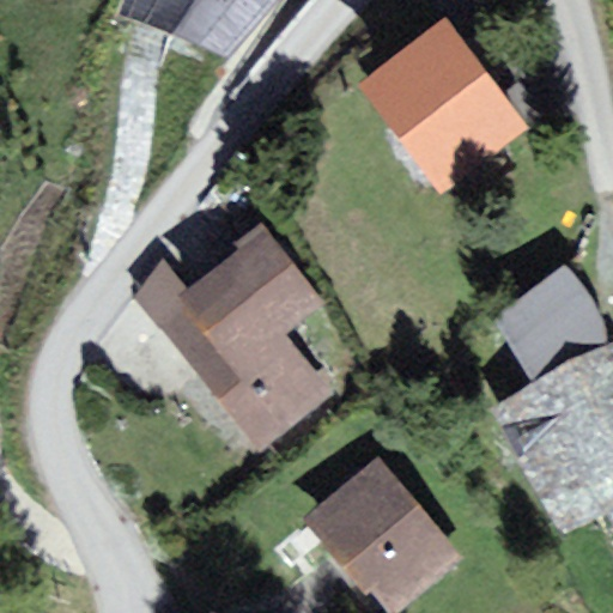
[(133,0),(128,17),(224,56),(269,0),(133,0)]
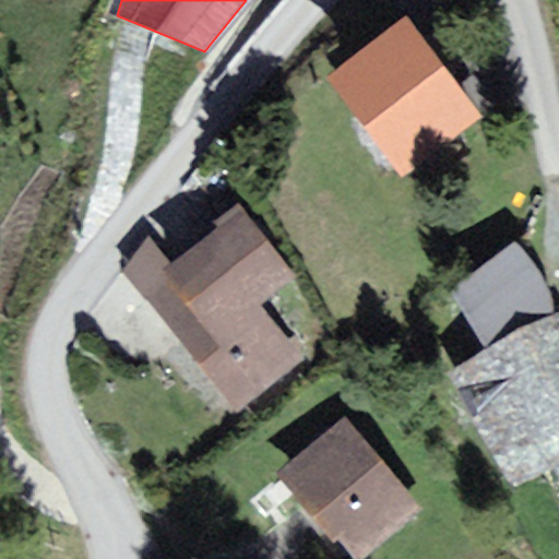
[(480,118),(404,19),(328,78),(403,176),(480,118)]
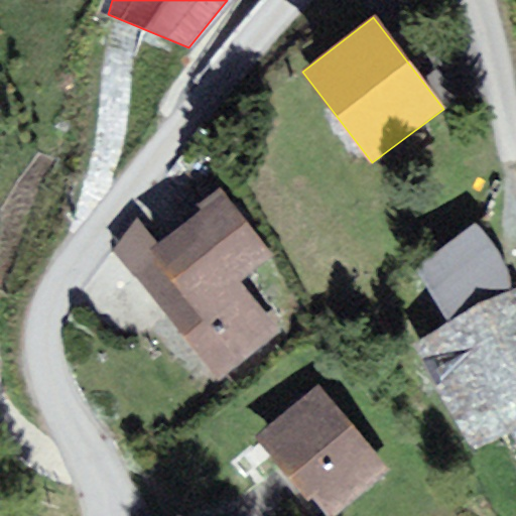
[(273,255),(219,186),(197,204),(202,211),(158,244),(137,218),(114,251),(218,381),(280,332),(240,281),(273,255)]
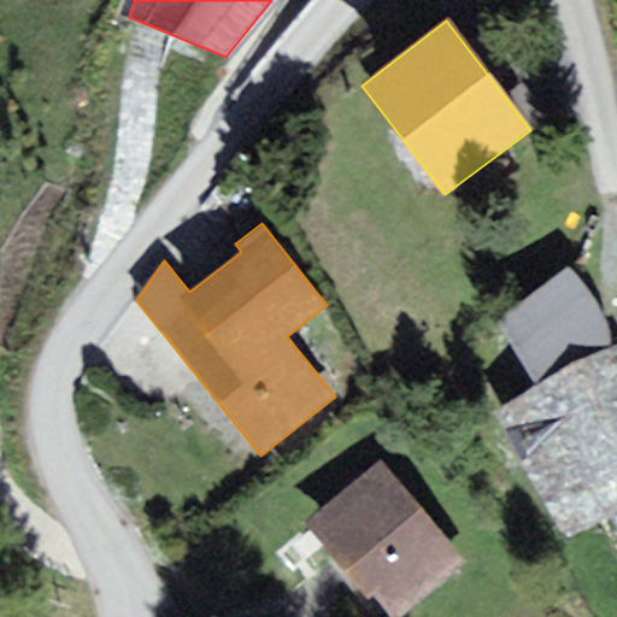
[(534,387),(494,411),(573,540),(599,524),(616,554),(616,356),(566,274),(493,318),(534,387)]
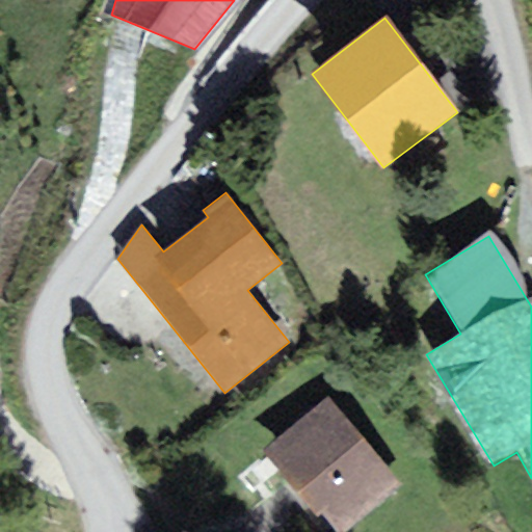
[(345,531),(401,488),(329,398),(262,451),(314,515),(323,508),(341,531),(345,531)]
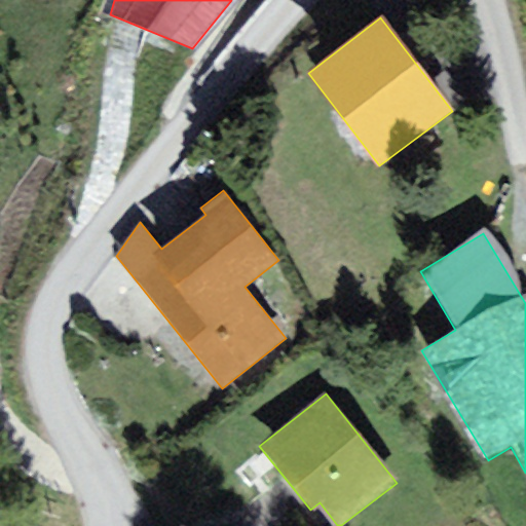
All buildings are outlined.
